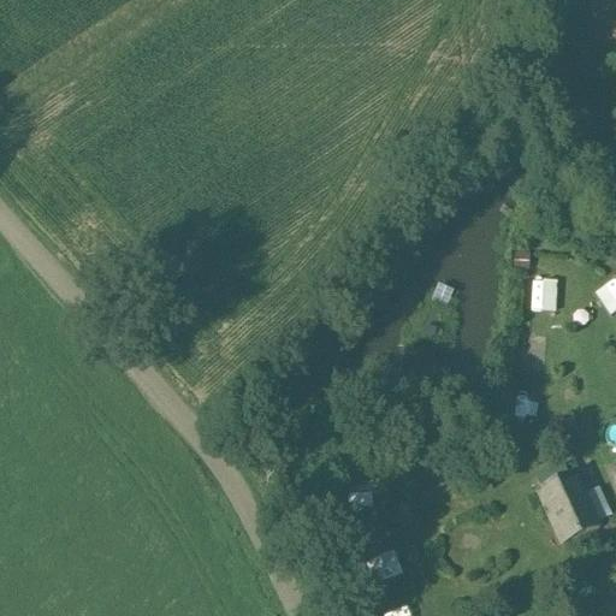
[(615,278),(596,291),(610,315),(615,311),(615,278)]
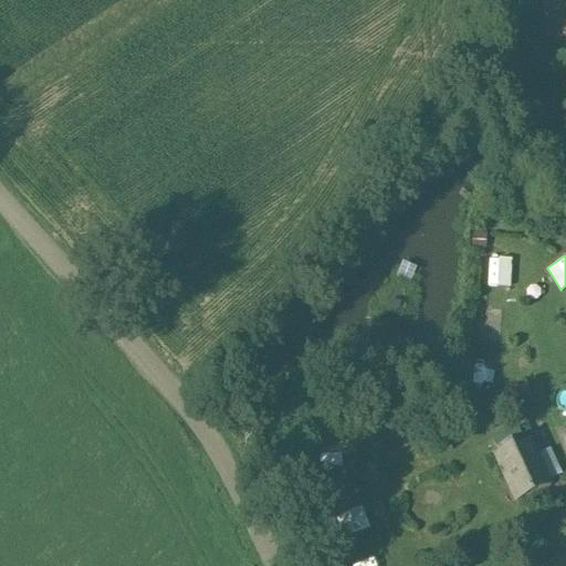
[(491,279),(502,279),(503,261),(492,260),(491,279)]
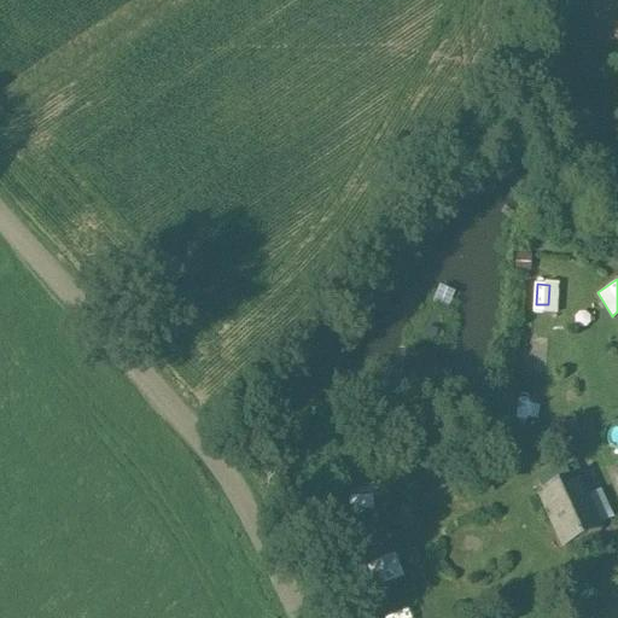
[(575,476),(538,493),(564,547),(600,530),(575,476)]
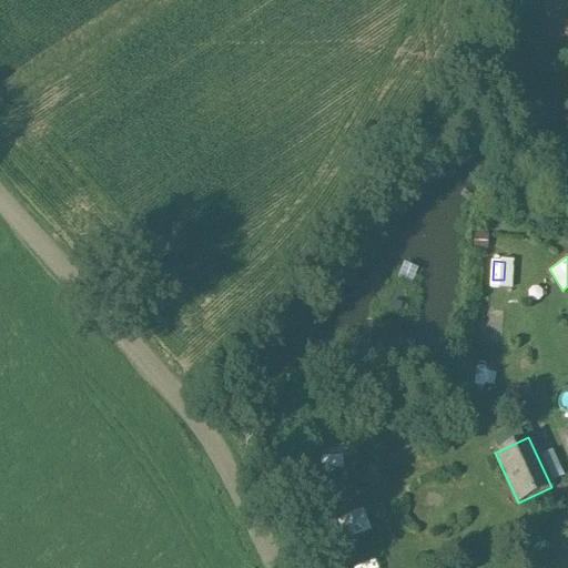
[(355,465),(354,442),(324,444),(325,467),(355,465)]
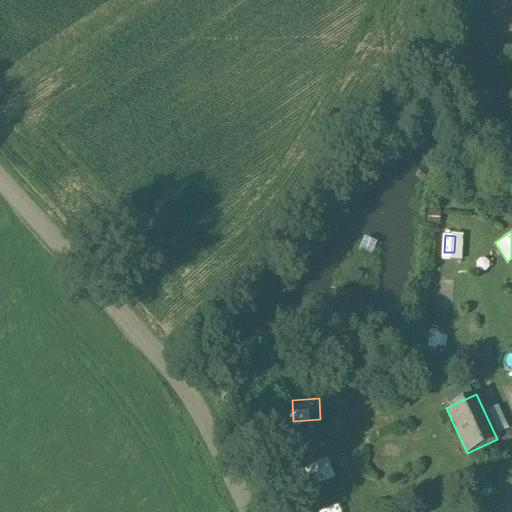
[(329,456),(306,463),(314,484),(336,476),(329,456)]
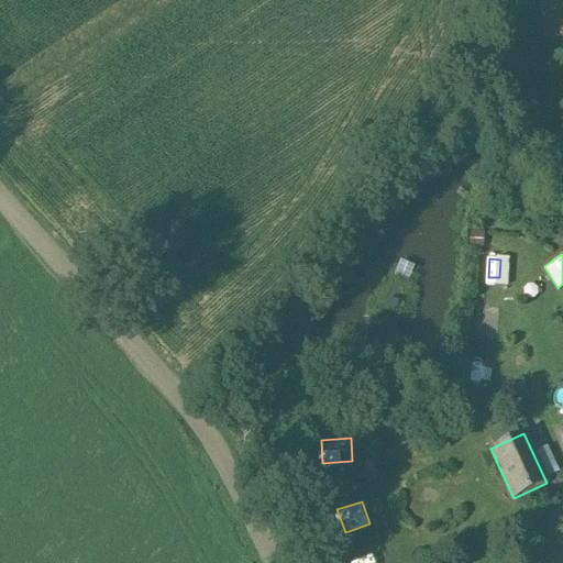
[(377,562),(401,554),(397,543),(374,552),(377,562)]
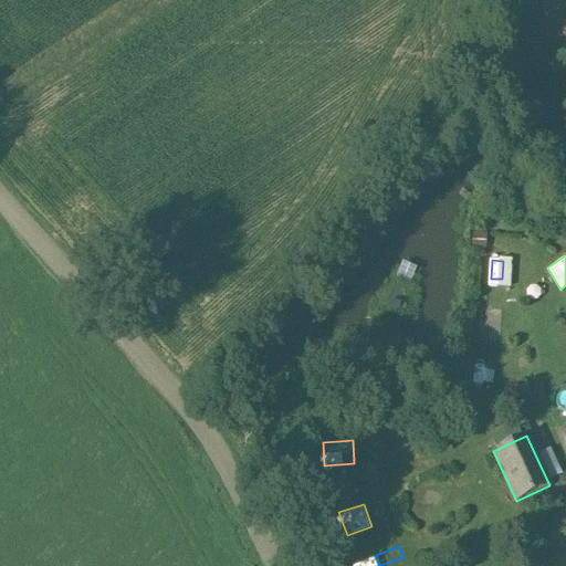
[(354,563),(355,565),(378,565),(374,555),(354,563)]
